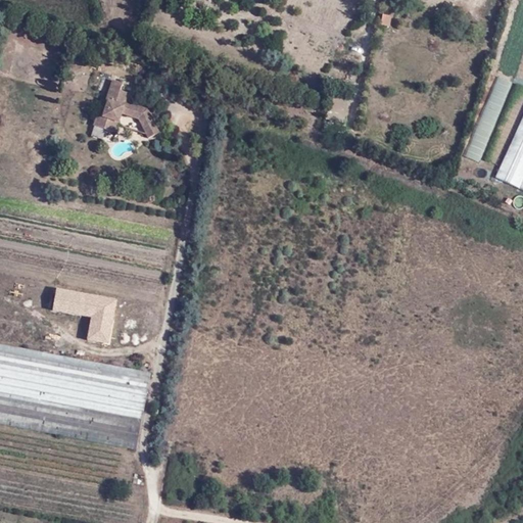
[(389,28),(393,11),(385,9),(381,26),(389,28)]
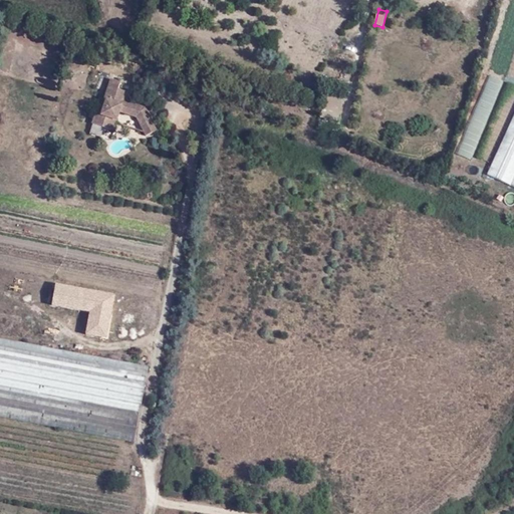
[(120,81),(109,78),(98,114),(93,112),(90,122),(113,130),(119,110),(136,115),(146,136),(158,130),(146,106),(122,99),(125,90),(118,87),(120,81)]
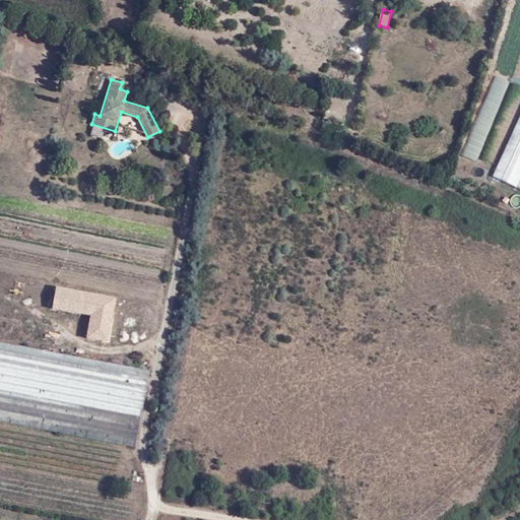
[(519,116),(493,177),(519,189),(519,116)]
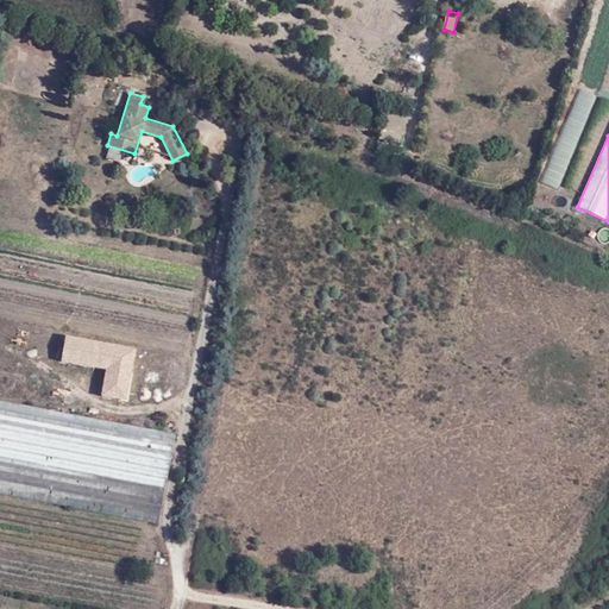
[(105,369),(101,397),(127,401),(136,347),(64,338),(61,362),(105,369)]
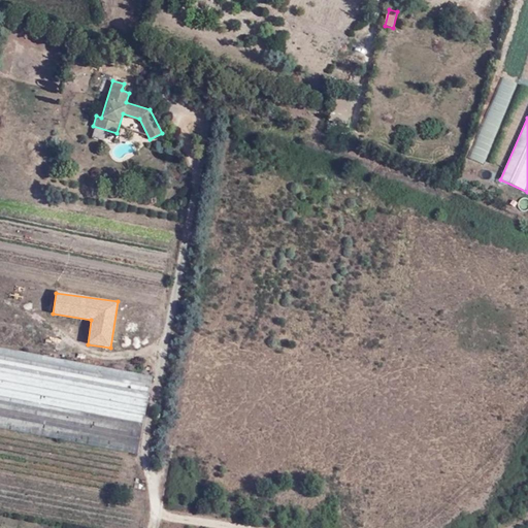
[(151,376),(0,347),(0,427),(136,454),(151,376)]
